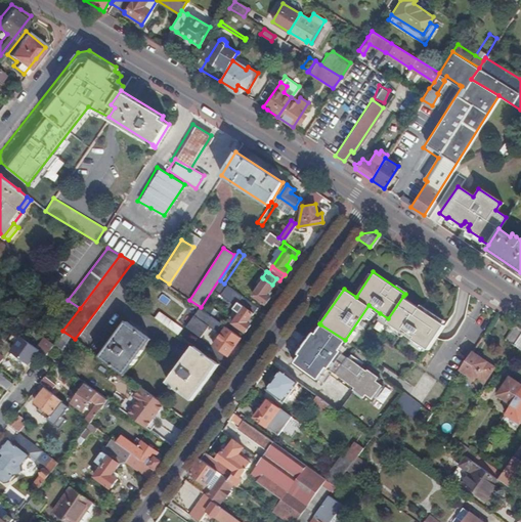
[(266,293),(272,285),(263,278),(252,295),(264,303),(269,296),(266,293)]
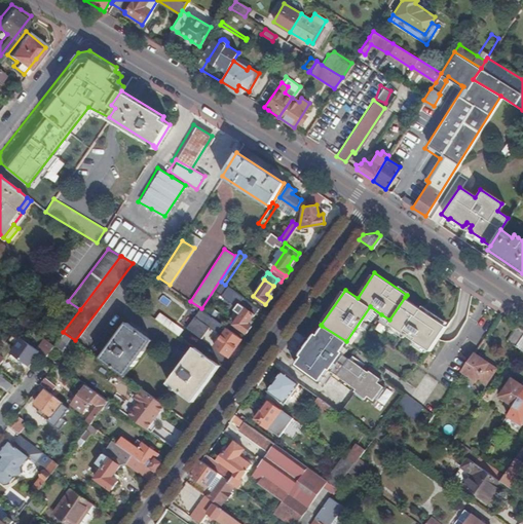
[(220,293),(225,285),(221,282),(216,290),(220,293)]
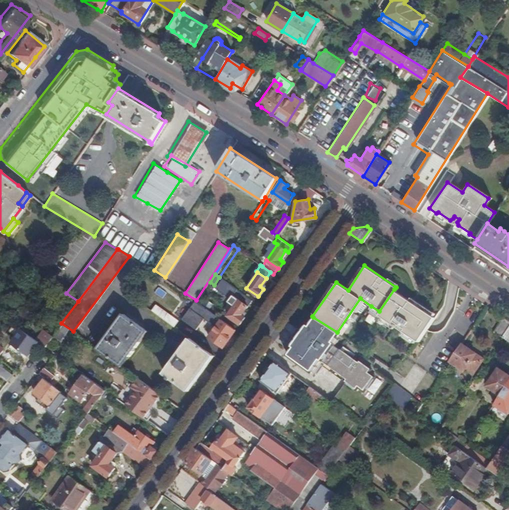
[(394,289),(379,311),(378,314),(417,340),(434,316),(394,289)]
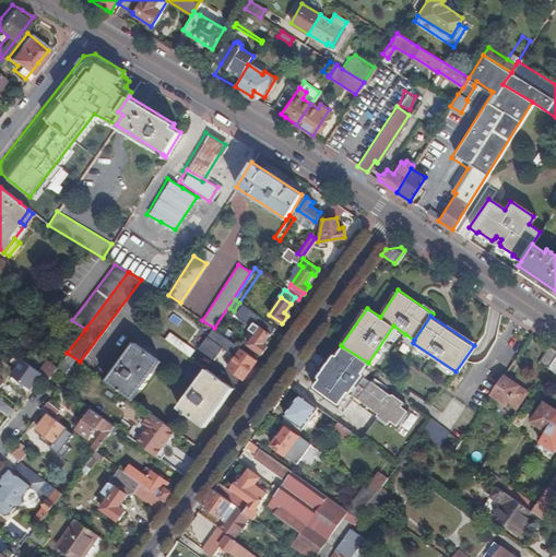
[(31,335),(35,330),(20,319),(16,324),(31,335)]
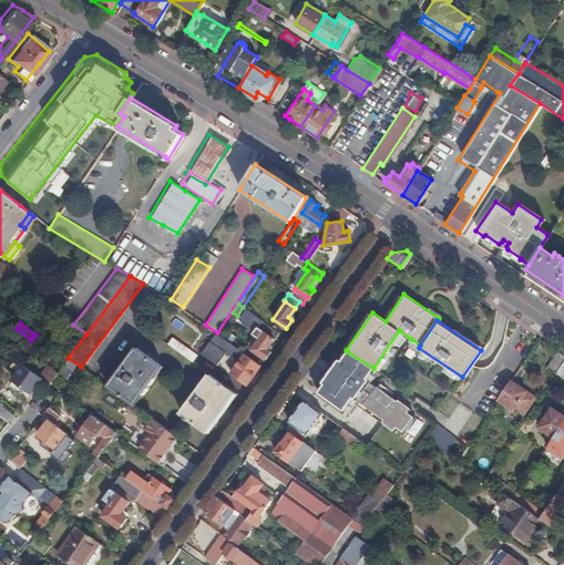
[(213,331),(205,326),(202,330),(209,336),(213,331)]
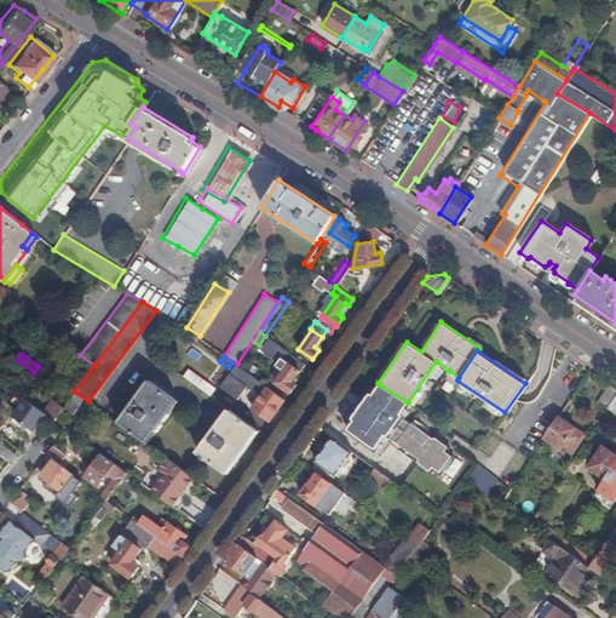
[(271,390),(282,399),(288,392),(288,393),(294,384),(291,381),(298,371),(281,358),(275,366),(282,371),(274,382),(276,383),(271,390)]
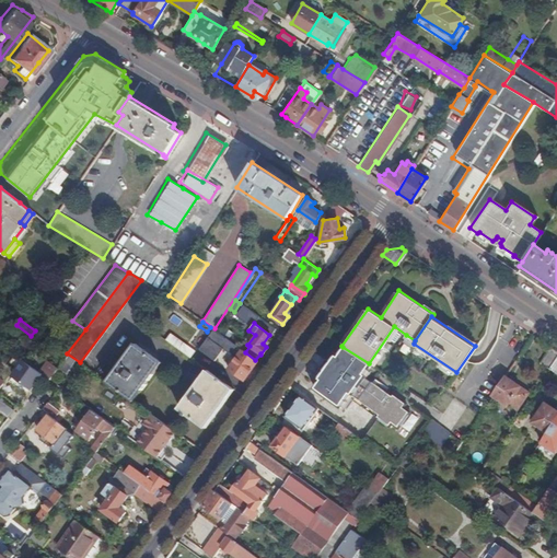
[(243,379),(255,360),(245,352),(216,330),(213,329),(211,332),(213,334),(211,336),(234,353),(232,356),(234,358),(227,369),(232,372),(233,371),(243,379)]
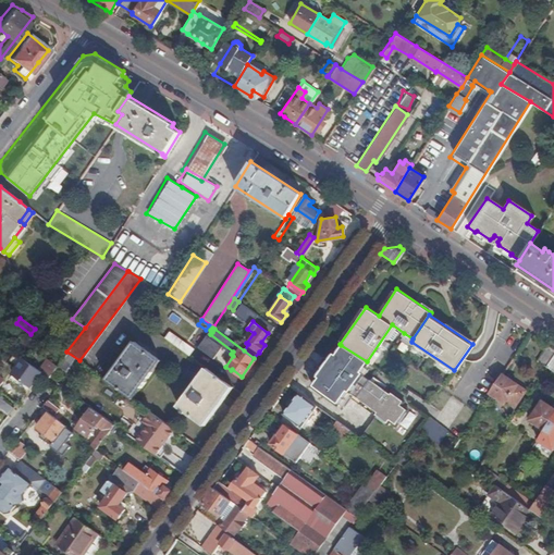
[(169,331),(163,337),(187,355),(193,348),(169,331)]
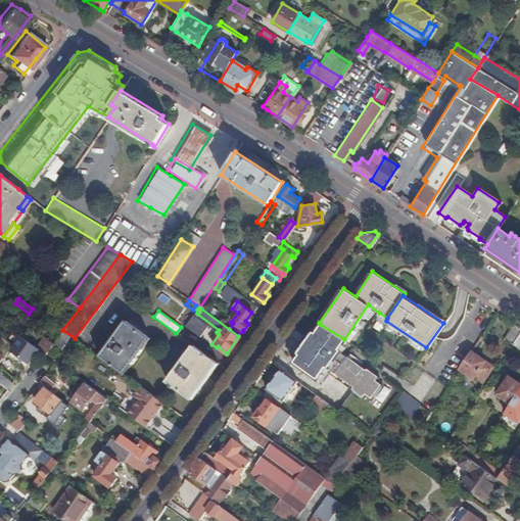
[(384,324),(386,321),(387,318),(379,313),(375,318),(384,324)]
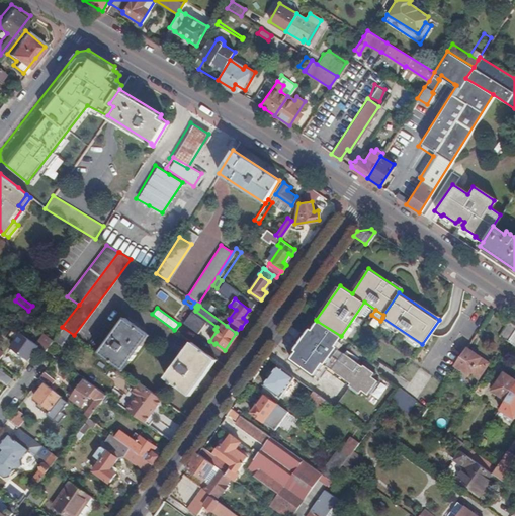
[(123,317),(98,352),(122,370),(135,353),(130,350),(143,331),(123,317)]
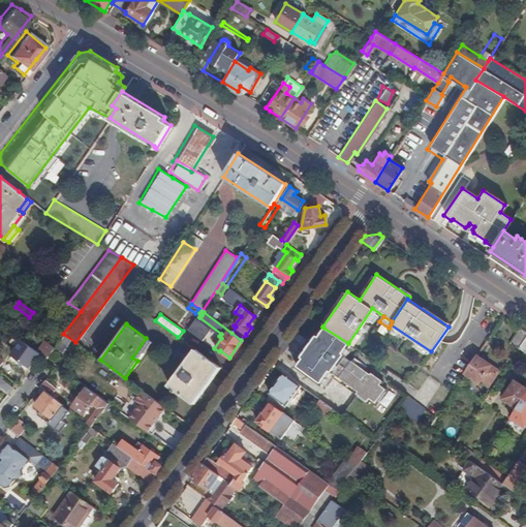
[(348,343),(323,328),(318,334),(316,333),(299,357),(301,358),(296,367),(320,384),(330,371),(357,391),(354,394),(366,402),(382,379),(371,372),(368,376),(364,374),(367,371),(343,353),(349,344),(348,343)]
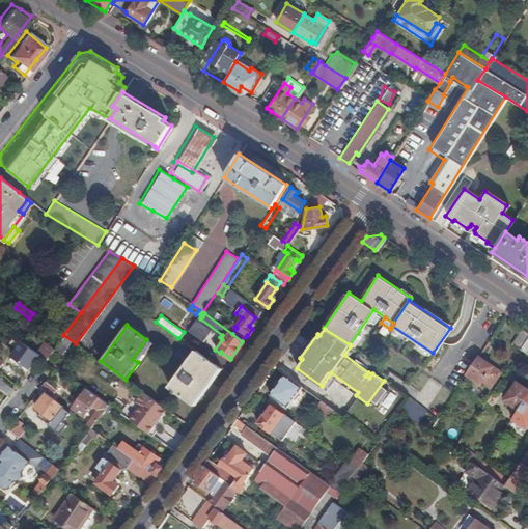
[(17,339),(12,336),(8,341),(16,346),(10,354),(28,366),(37,354),(20,341),(17,339)]
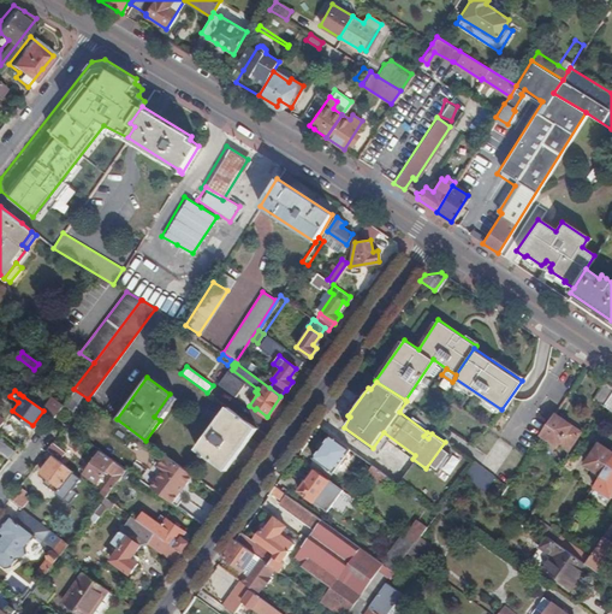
[(51,400),(43,411),(53,418),(60,407),(51,400)]
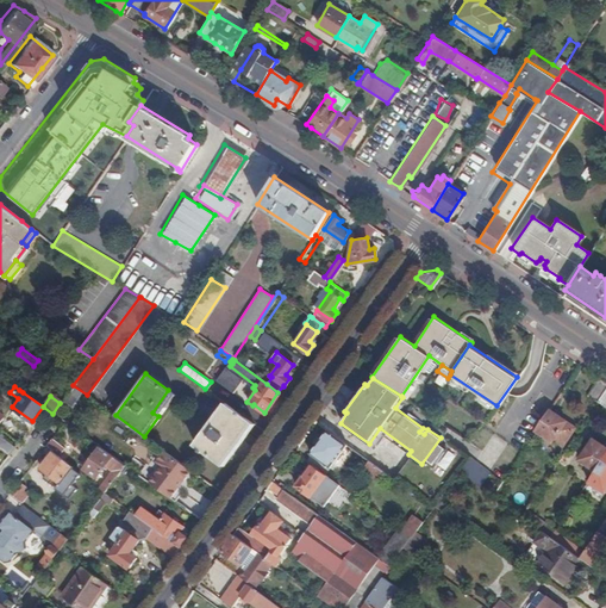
[(428,429),(441,438),(443,435),(443,434),(442,433),(444,430),(433,421),(435,419),(403,397),(395,408),(423,428),(419,432),(424,434),(428,429)]
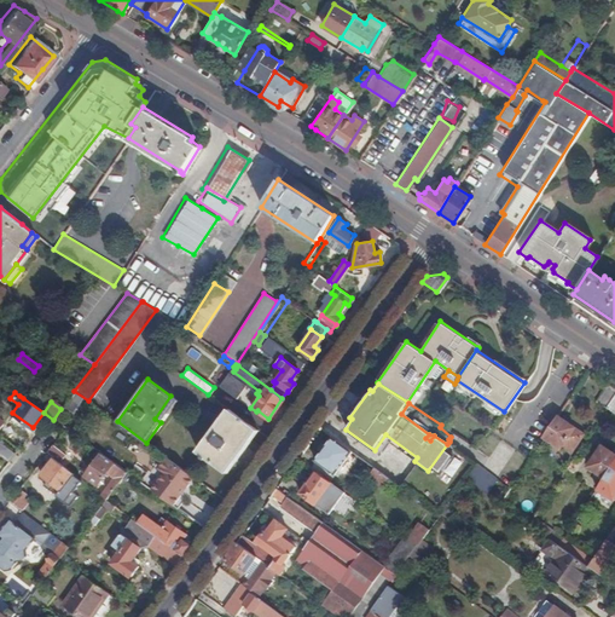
[(254,427),(227,408),(196,451),(202,455),(199,457),(203,460),(204,457),(222,471),(254,427)]
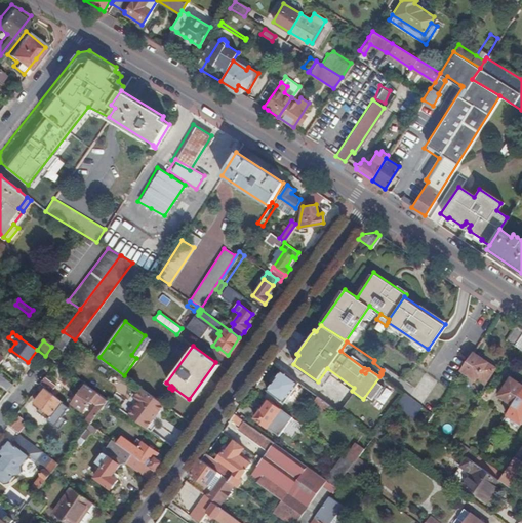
[(472,348),(458,369),(483,384),(496,363),(472,348)]
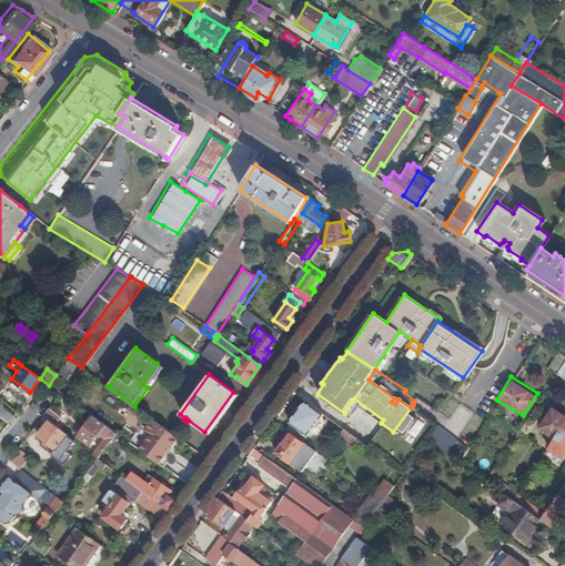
[(289,422),(284,428),(290,433),(302,442),(322,414),(303,400),(288,421),(289,422)]
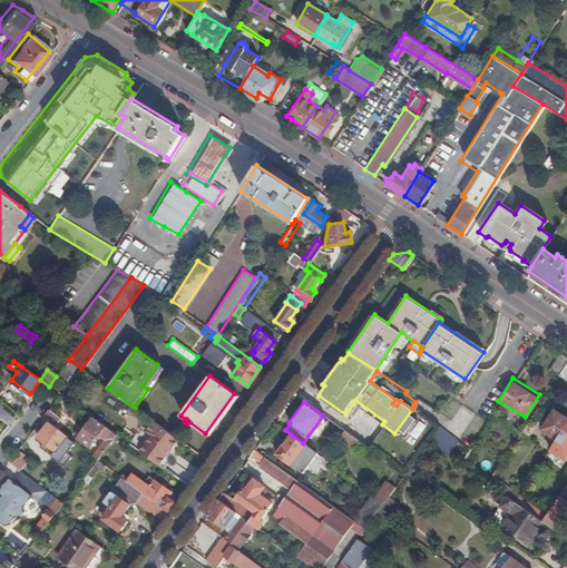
[(387,444),(374,436),(367,447),(392,466),(426,420),(439,426),(416,409),(414,407),(412,409),(394,433),(387,444)]
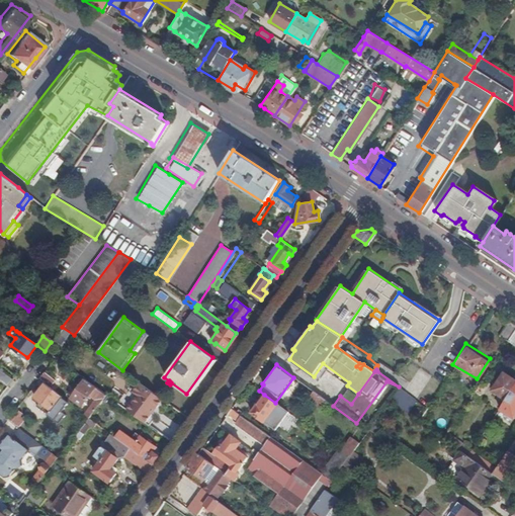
[(0,381),(5,385),(10,378),(0,370),(0,381)]
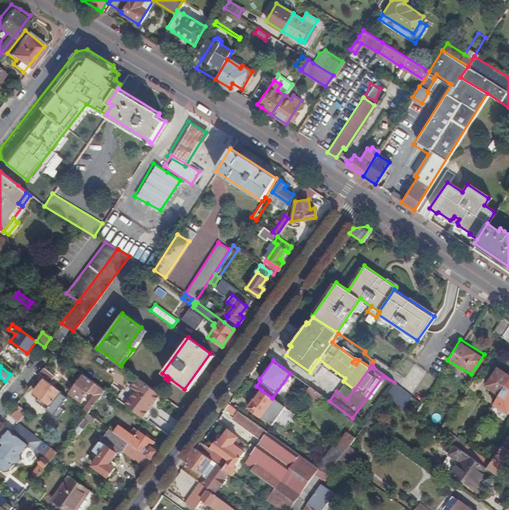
[(53,375),(42,366),(37,373),(44,378),(48,381),(53,375)]
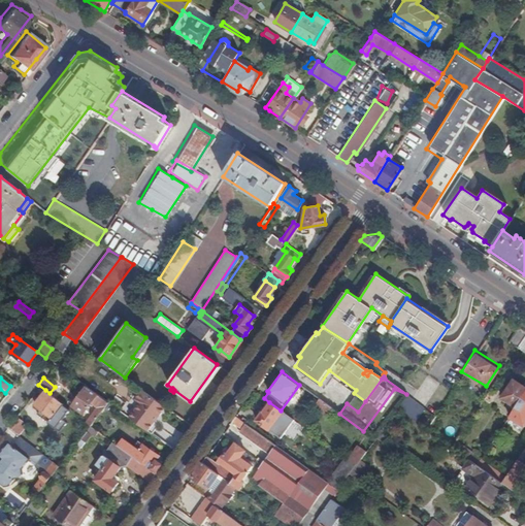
[(514,406),(524,389),(524,388),(512,380),(499,397),(514,406)]
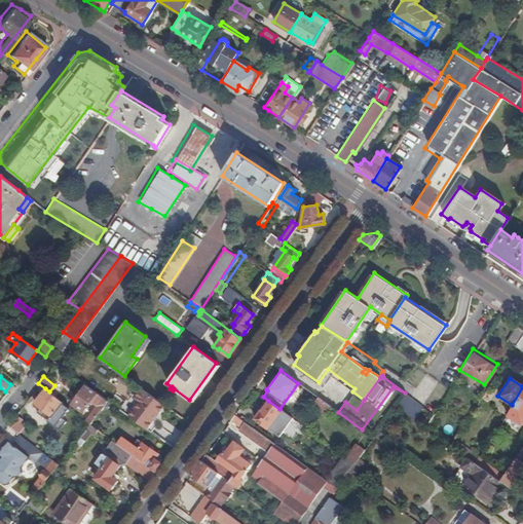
[(107,401),(85,385),(71,403),(81,410),(88,400),(96,405),(85,419),(89,422),(107,401)]
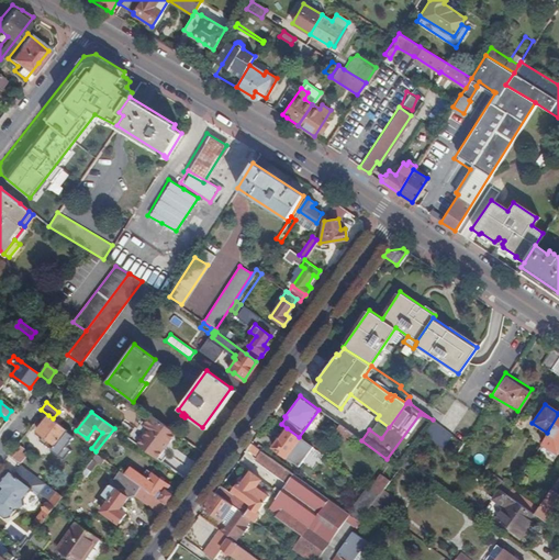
[(175,432),(149,414),(142,424),(147,428),(136,444),(156,458),(163,448),(160,446),(165,438),(168,440),(175,432)]
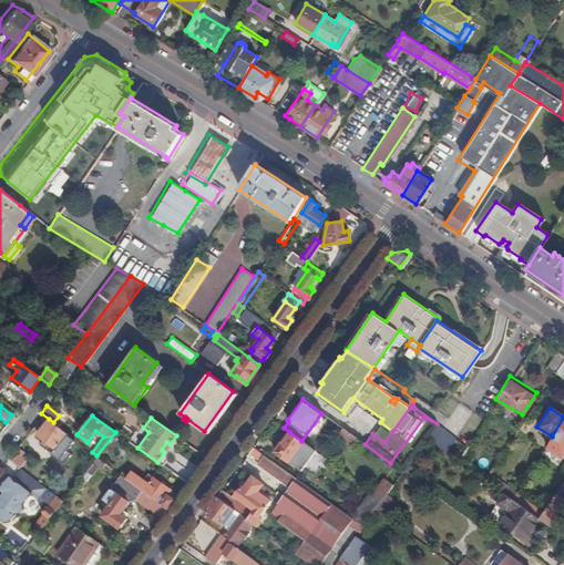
[(356,438),(328,418),(325,423),(338,433),(337,435),(350,444),(356,438)]
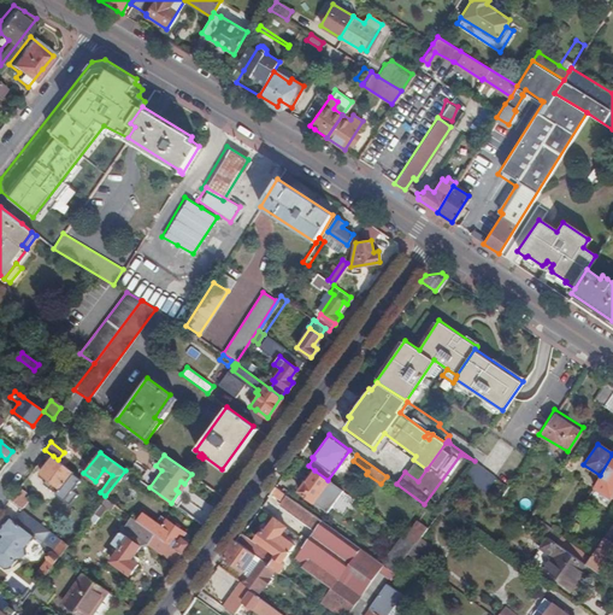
[(460,455),(424,504),(431,509),(436,513),(442,504),(464,475),(475,461),(460,455)]
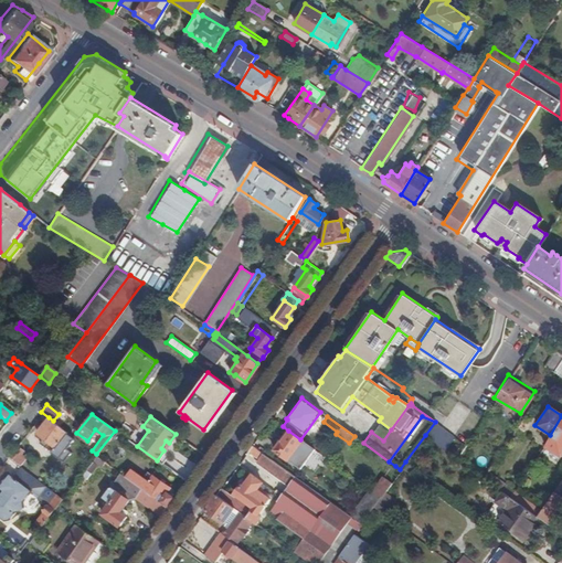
[(561,449),(561,416),(550,435),(543,445),(559,455),(561,449)]
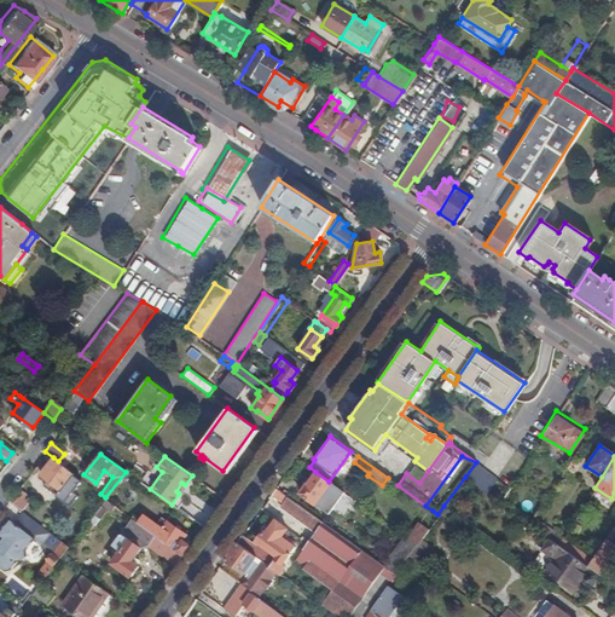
[(73,473),(58,461),(53,457),(40,474),(69,496),(79,483),(74,478),(69,478),(73,473)]
